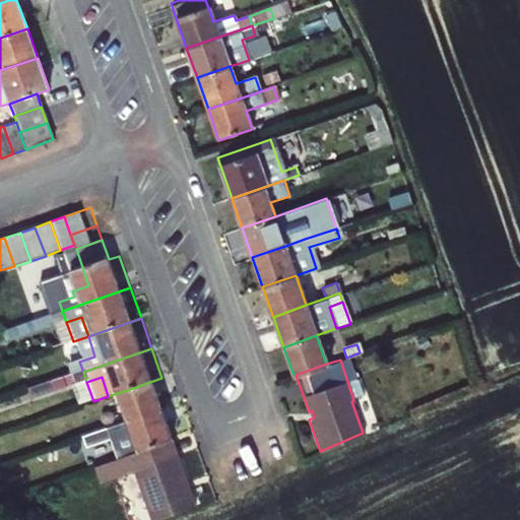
[(161,378),(127,390),(137,418),(172,406),(161,378)]
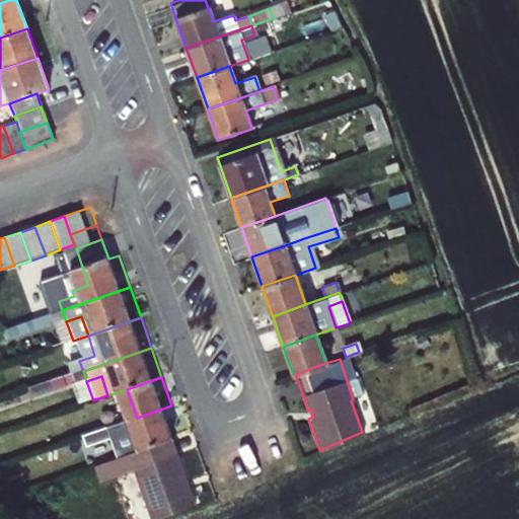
[(121,434),(127,453),(177,435),(181,434),(171,405),(137,418),(103,430),(106,438),(121,434)]
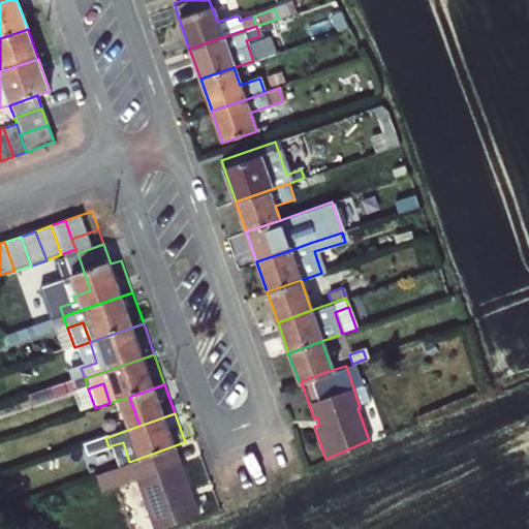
[(181,443),(129,462),(134,478),(147,474),(165,528),(166,528),(210,510),(191,459),(187,460),(181,443)]
